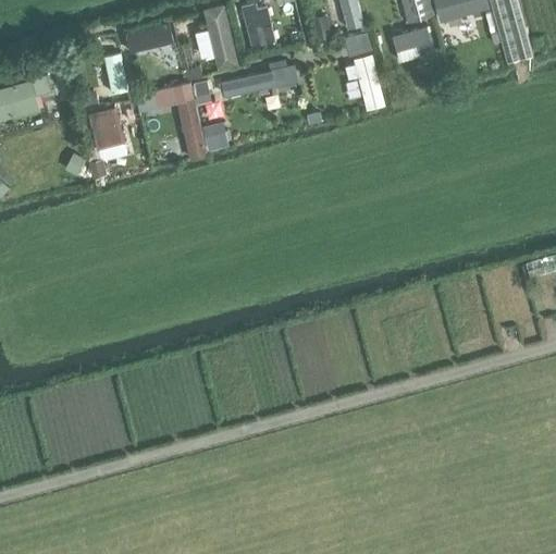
[(363,27),(356,0),(340,0),(348,31),(363,27)]
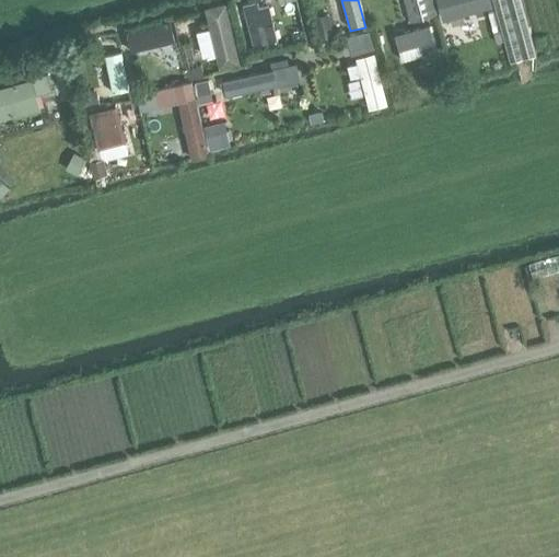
[(402,0),(408,25),(437,16),(431,0),(402,0)]
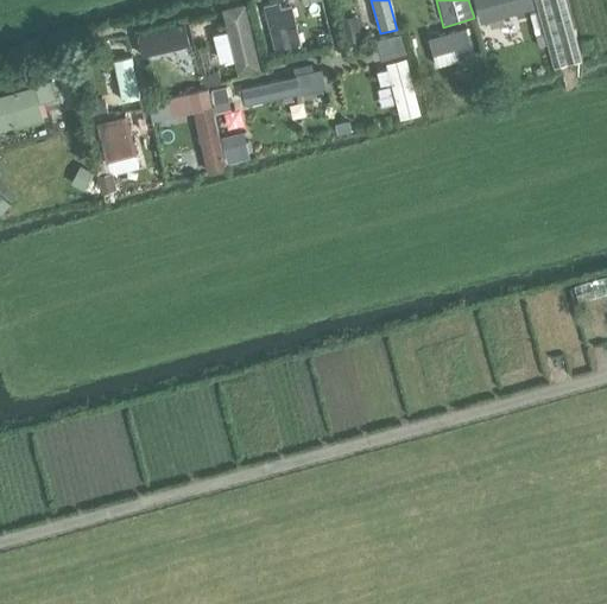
[(533,11),(530,0),(473,0),(480,25),(533,11)]
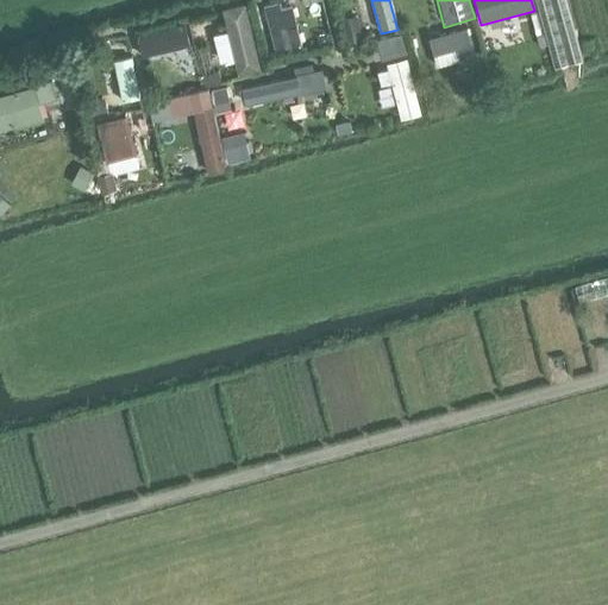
[(582,63),(564,0),(532,0),(552,71),(582,63)]
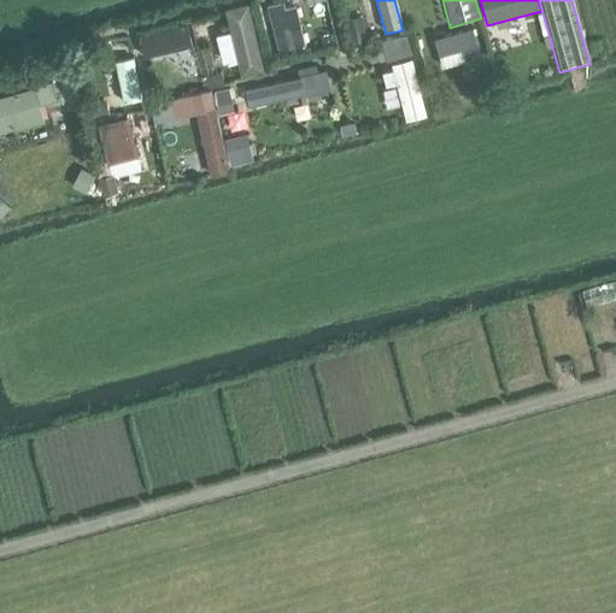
[(285,11),(282,5),(267,9),(279,54),(294,51),(289,31),(300,28),(295,9),(285,11)]
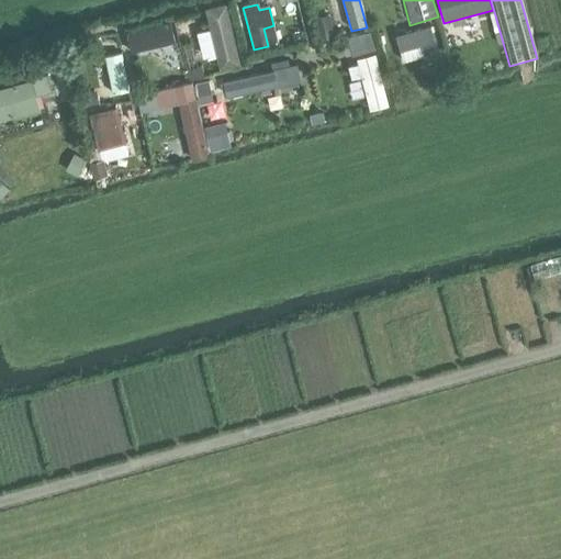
[(239,65),(225,6),(205,11),(220,70),(239,65)]
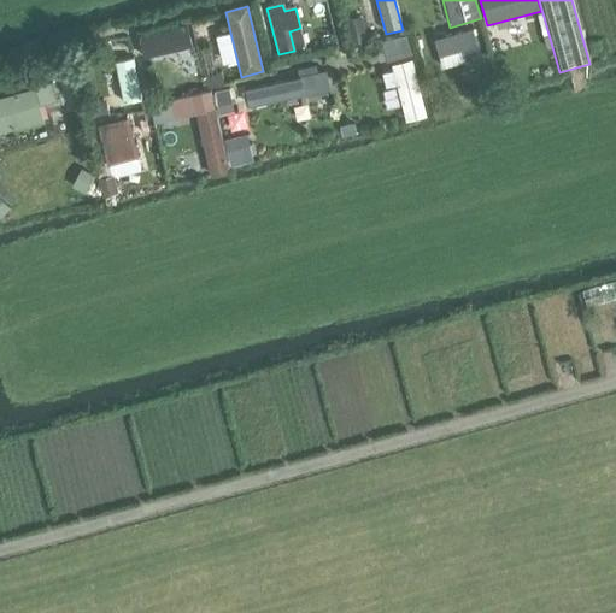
[(361,18),(345,22),(351,47),(367,42),(361,18)]
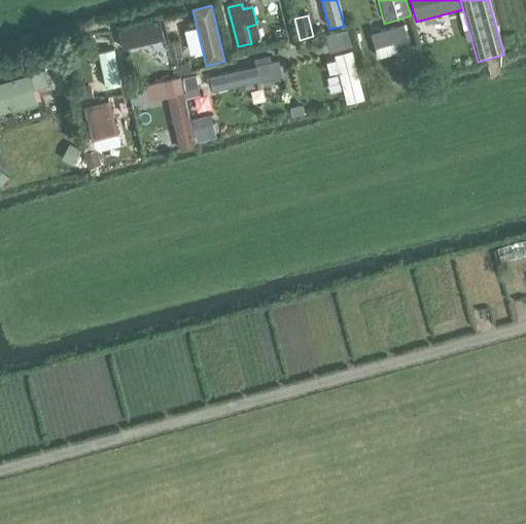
[(175,77),(163,28),(148,31),(154,55),(149,56),(156,81),(175,77)]
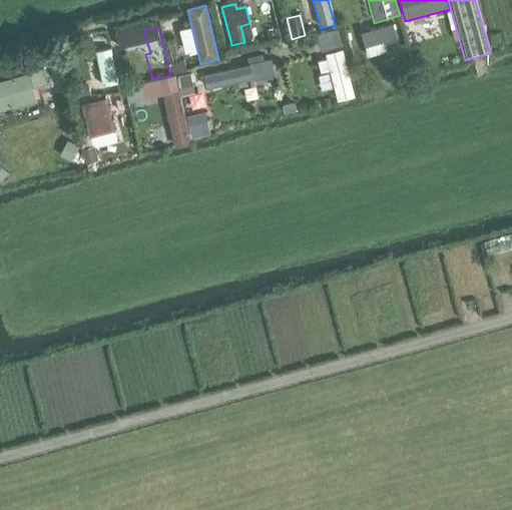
[(337,29),(317,35),(322,53),(342,46),(337,29)]
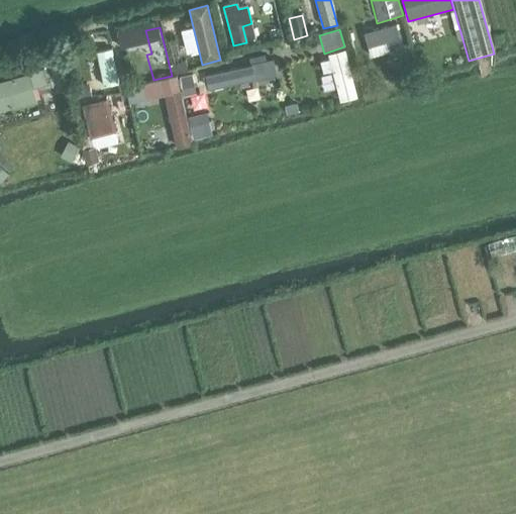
[(408,36),(358,50),(368,82),(417,68),(408,36)]
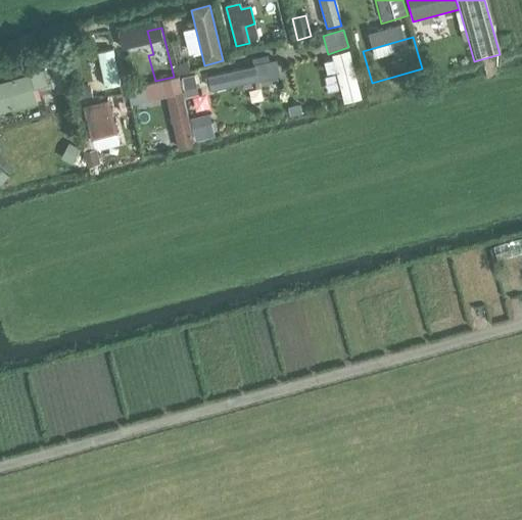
[(120,86),(112,50),(97,53),(104,89),(120,86)]
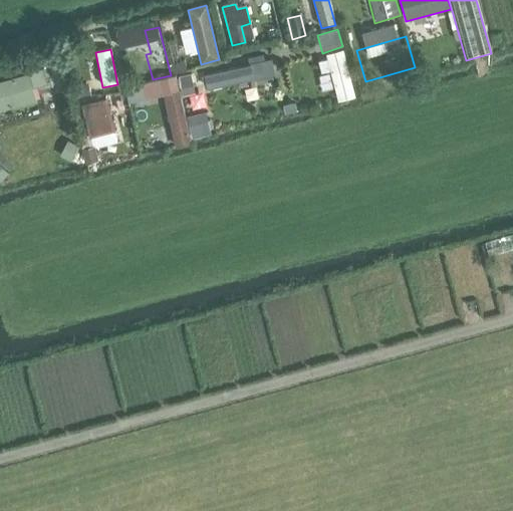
[(355,97),(343,50),(326,55),(338,101),(355,97)]
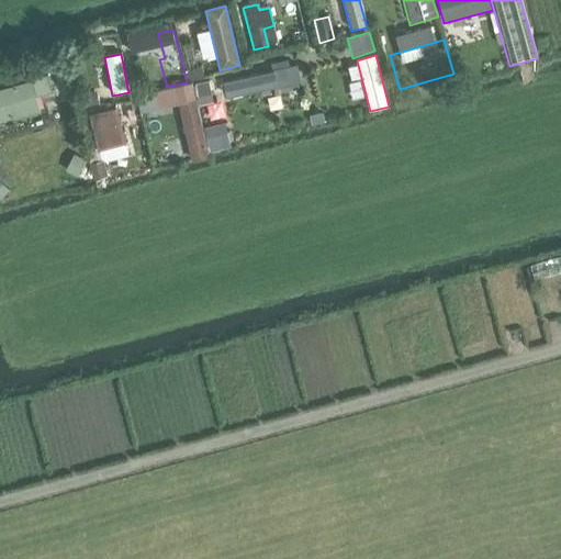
[(296,65),(273,70),(273,73),(277,88),(300,82),(296,65)]
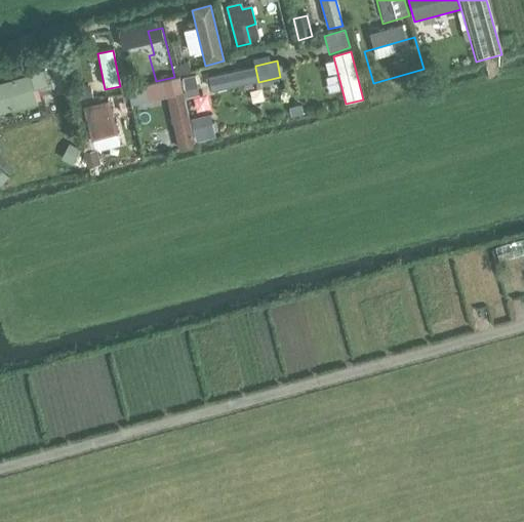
[(184,64),(176,66),(179,75),(192,72),(189,63),(184,64)]
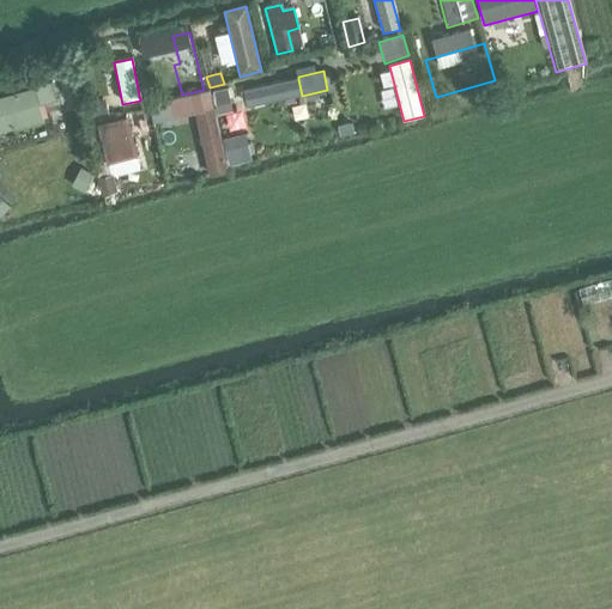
[(302,96),(298,79),(244,91),(248,108),(302,96)]
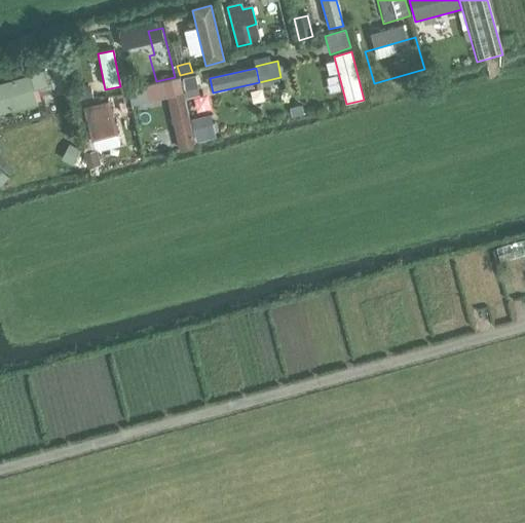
[(195,75),(183,77),(186,89),(185,89),(187,99),(199,96),(198,87),(195,75)]
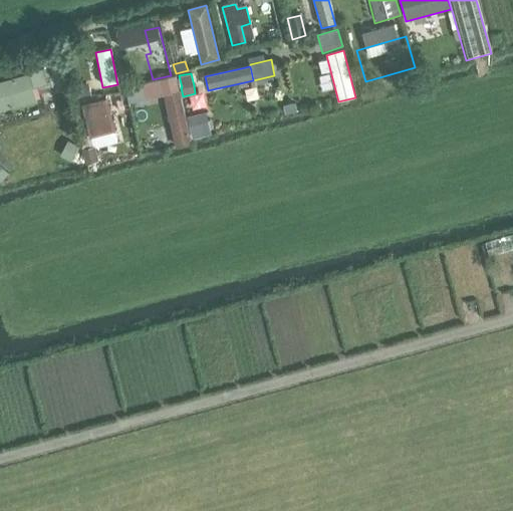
[(176,75),(141,83),(145,100),(164,95),(163,91),(179,88),(176,75)]
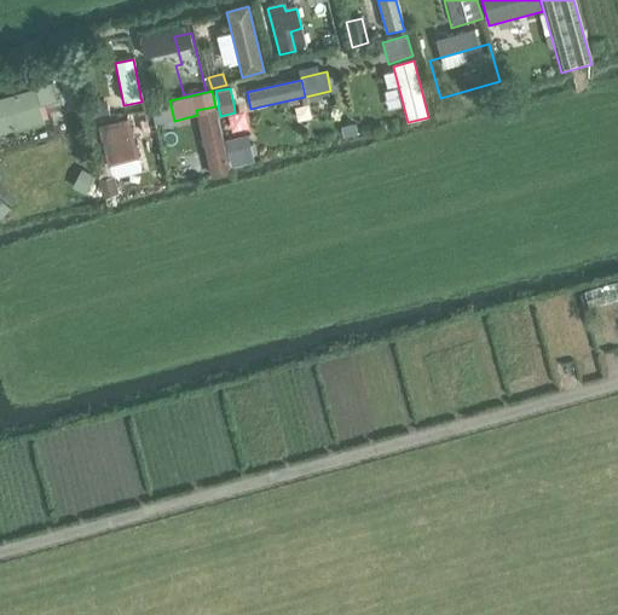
[(100,103),(92,105),(94,117),(104,116),(100,103)]
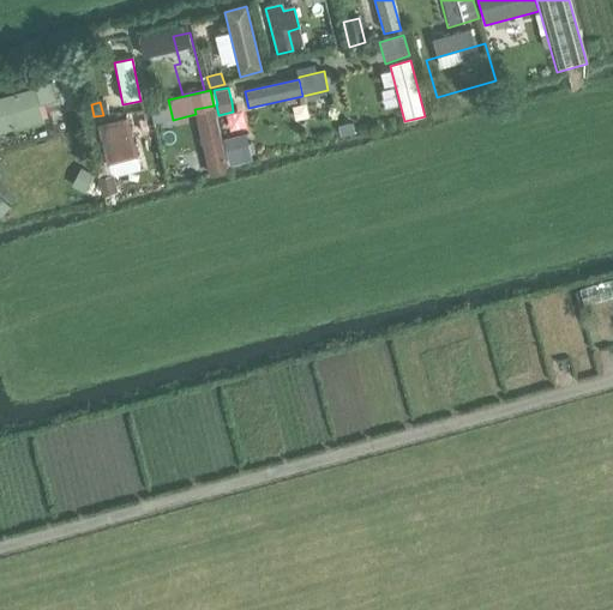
[(196,114),(210,176),(229,173),(228,168),(222,142),(214,106),(194,109),(196,114)]
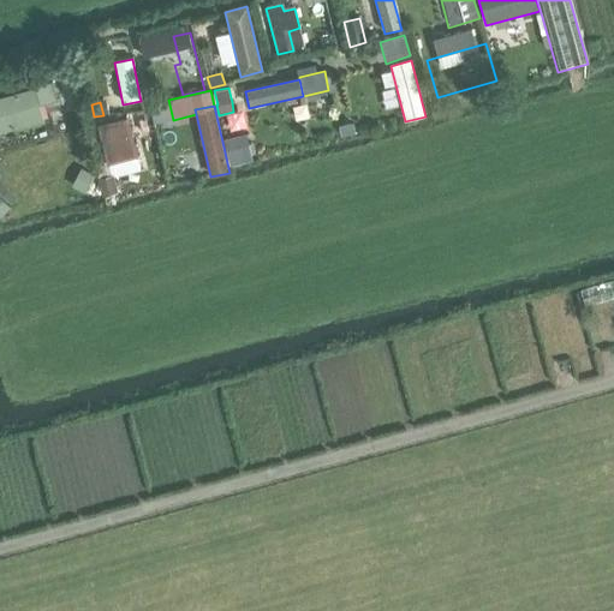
[(0,144),(47,132),(42,113),(0,125),(0,144)]
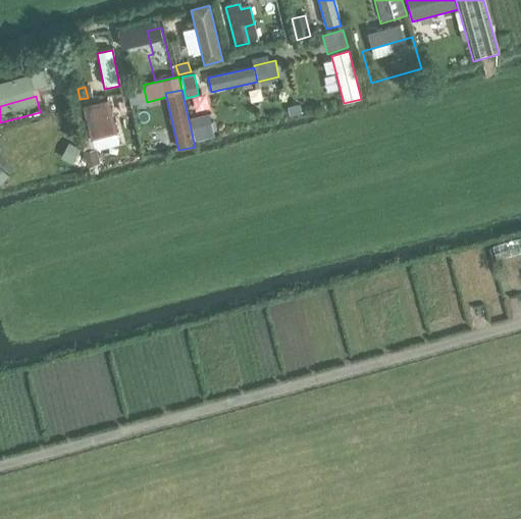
[(91,140),(116,134),(108,102),(84,108),(91,140)]
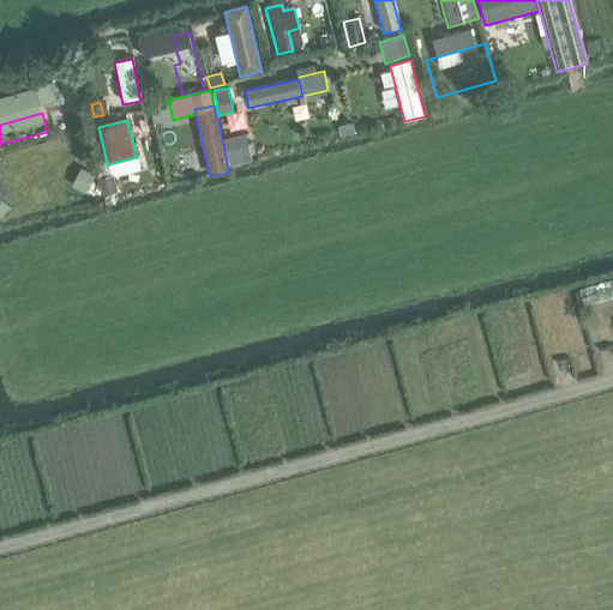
[(353,121),(340,125),(342,136),(355,133),(353,121)]
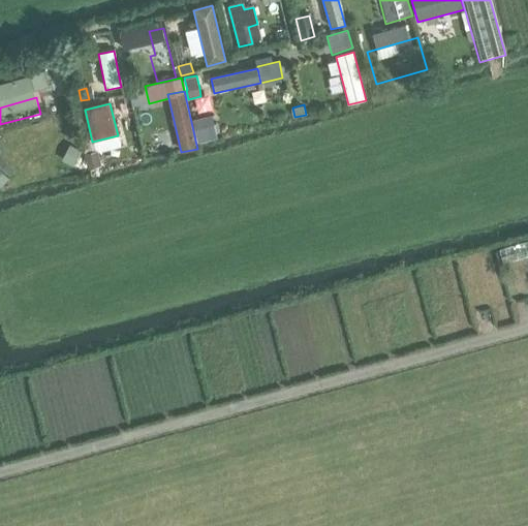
[(212,118),(191,122),(196,145),(217,140),(212,118)]
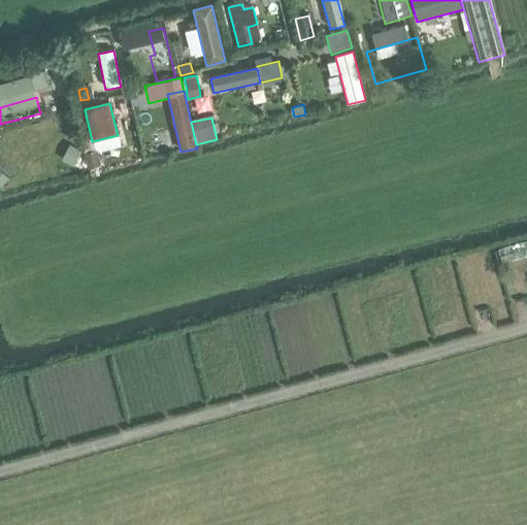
[(69,145),(61,160),(71,166),(79,152),(69,145)]
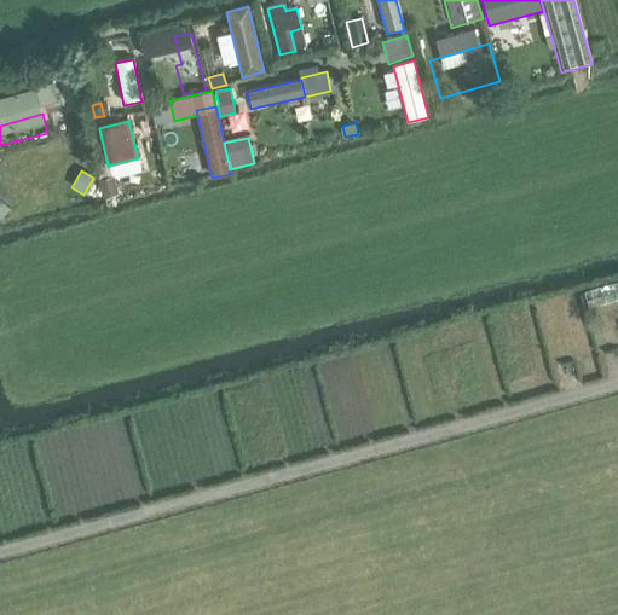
[(111,175),(99,179),(104,197),(116,193),(111,175)]
